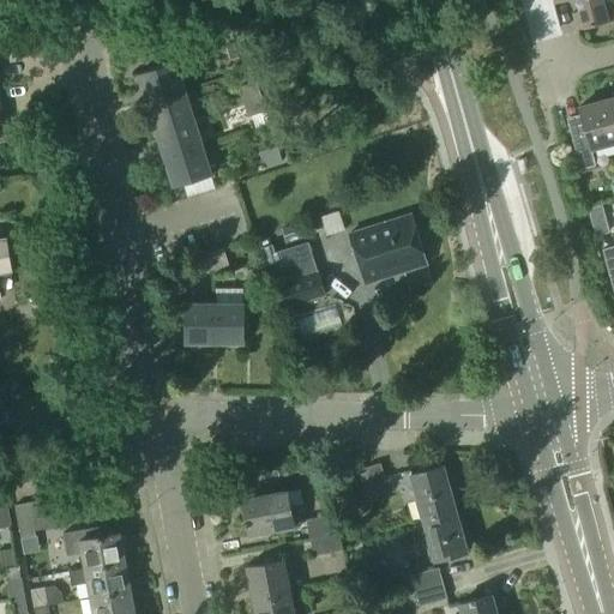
[(603,0),(555,0),(558,4),(569,0),(577,0),(585,29),(609,22),(603,0)]
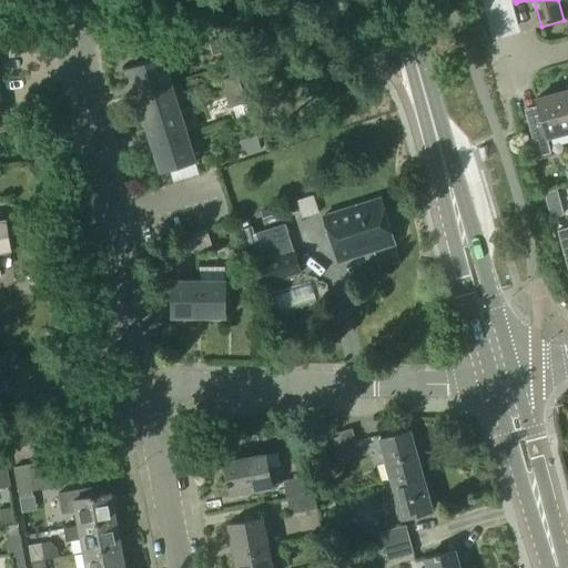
[(135,97),(170,85),(161,59),(127,70),(135,97)]
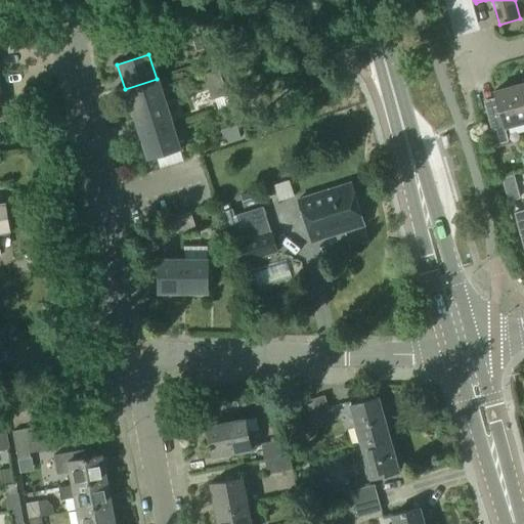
[(218,73),(210,75),(203,77),(207,90),(222,85),(218,73)]
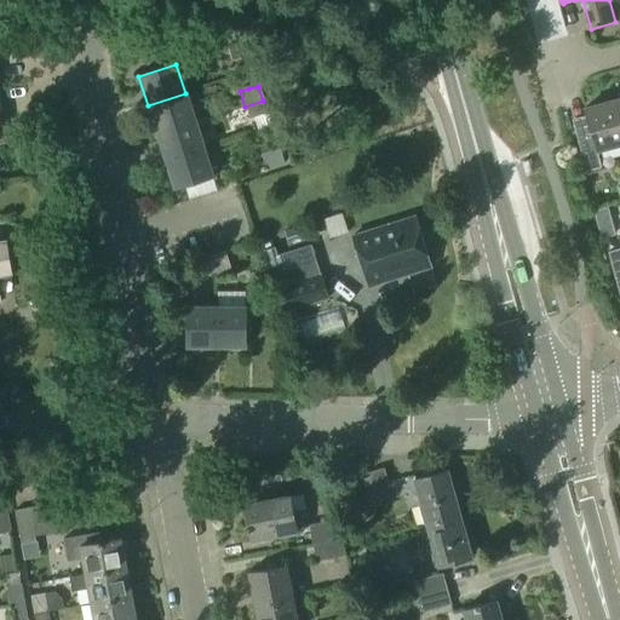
[(194,121),(185,93),(148,105),(156,133),(194,121)]
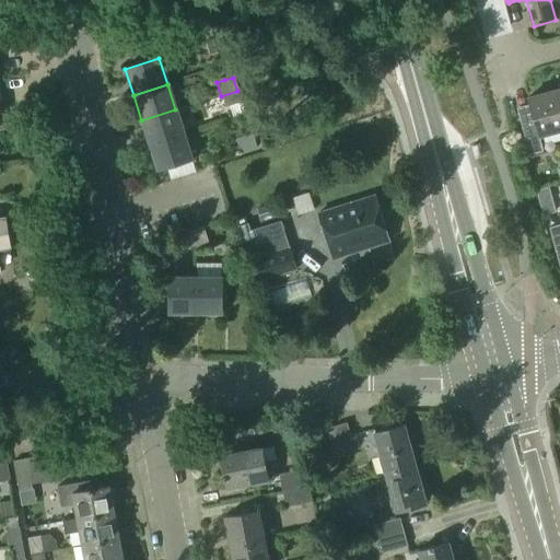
[(237,91),(221,96),(224,107),(241,102),(237,91)]
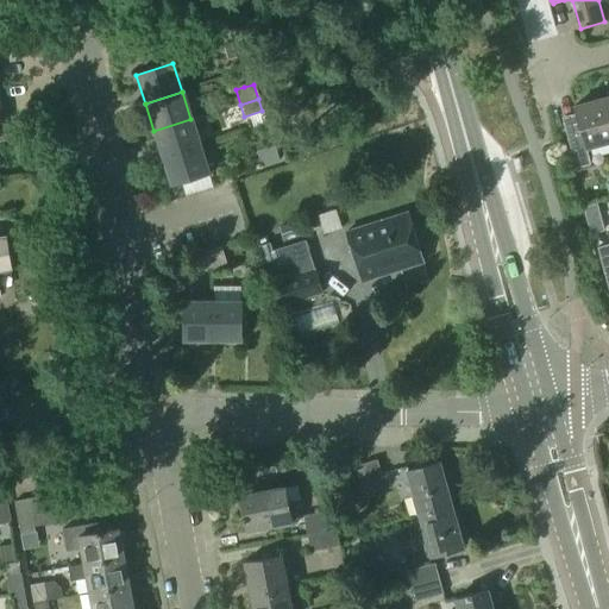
[(608,143),(608,119),(603,100),(573,108),(582,138),(567,142),(576,170),(590,165),(585,150),(608,143)]
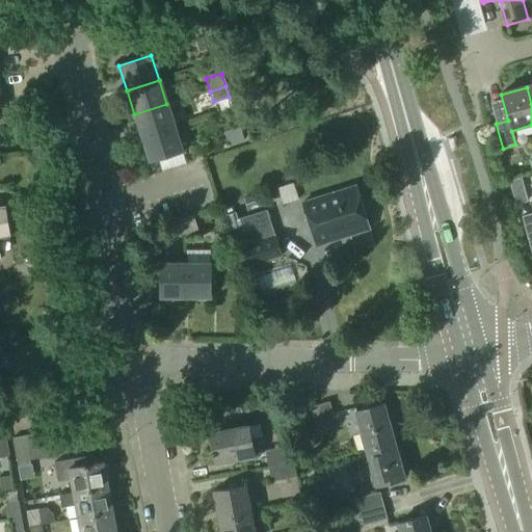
[(166,104),(134,114),(142,139),(175,129),(166,104)]
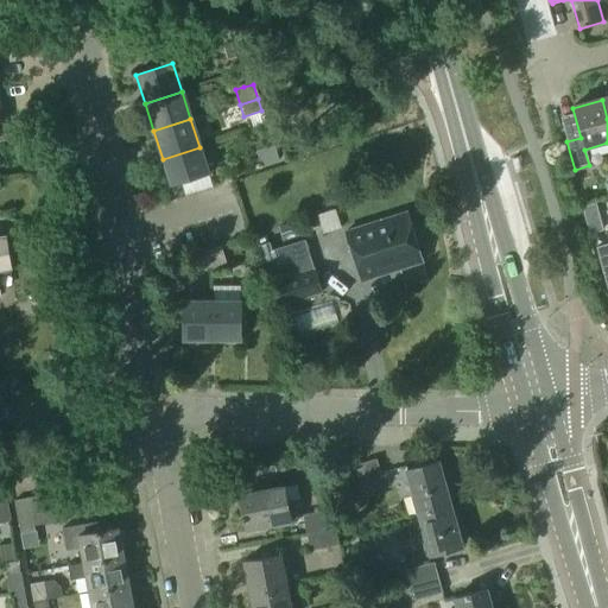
[(273,146),(264,150),(255,152),(260,166),(277,162),(273,146)]
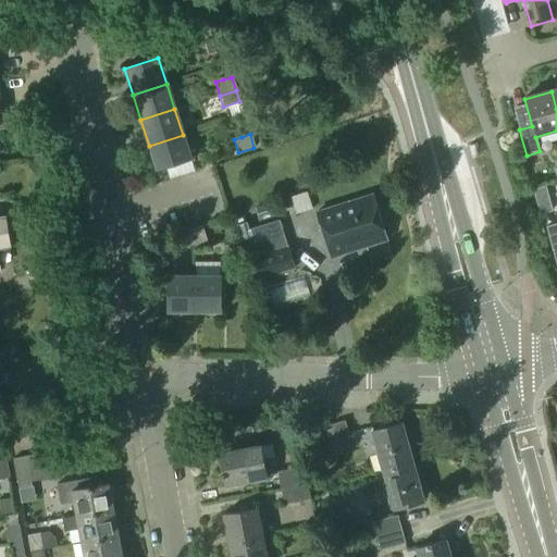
[(183,135),(149,146),(157,172),(192,161),(183,135)]
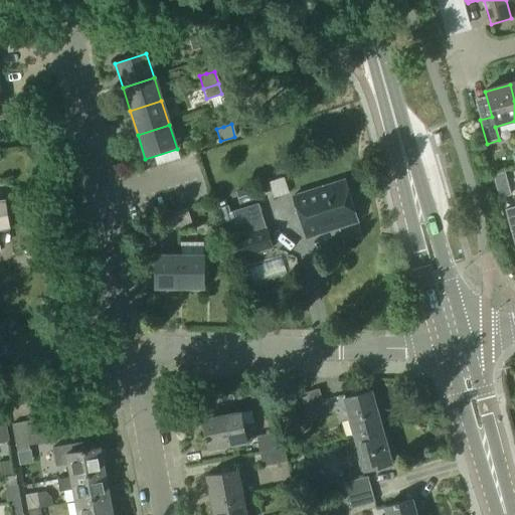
[(357,222),(344,180),(293,196),(306,238),(357,222)]
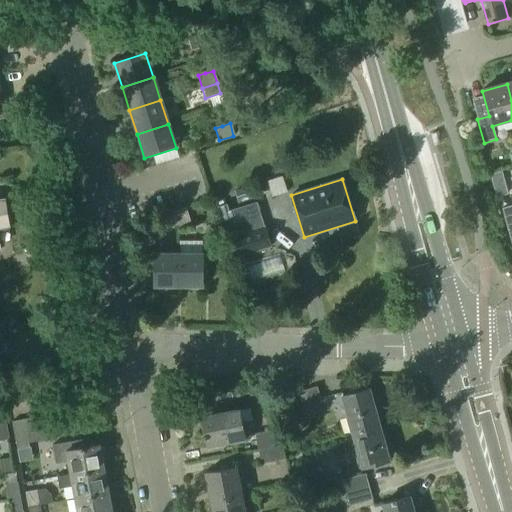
[(237,202),(252,197),(248,185),(233,190),(237,202)]
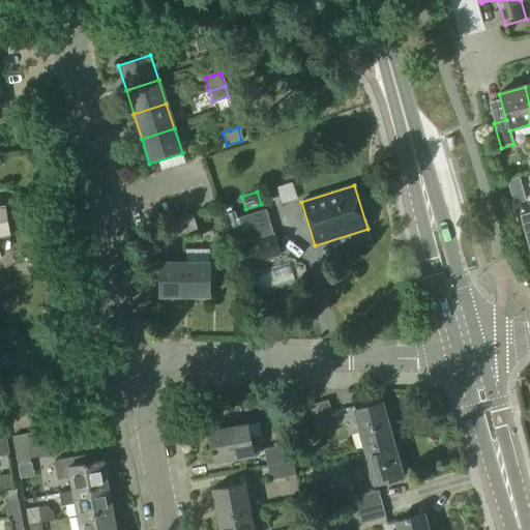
[(529,213),(520,216),(527,242),(529,240),(529,213)]
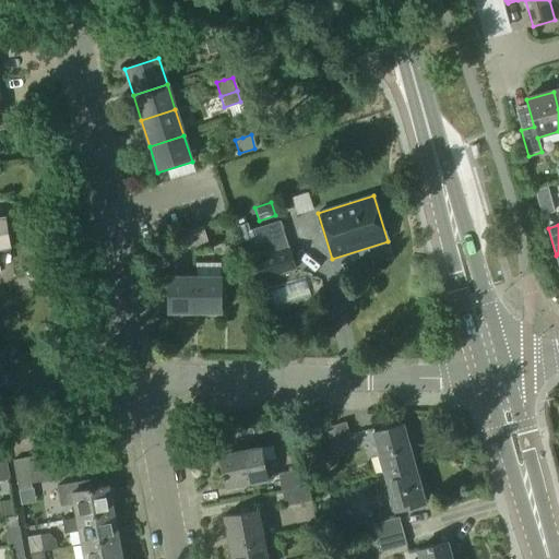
[(189,232),(194,247),(207,242),(202,227),(189,232)]
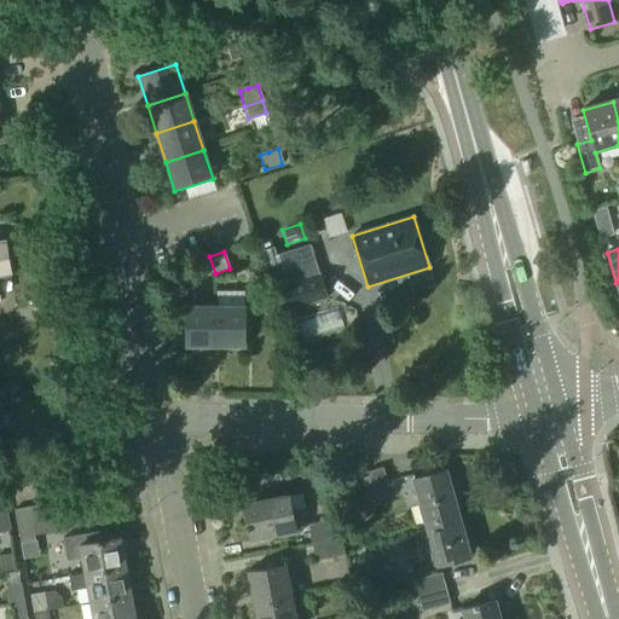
[(215,273),(209,256),(194,261),(201,279),(215,273)]
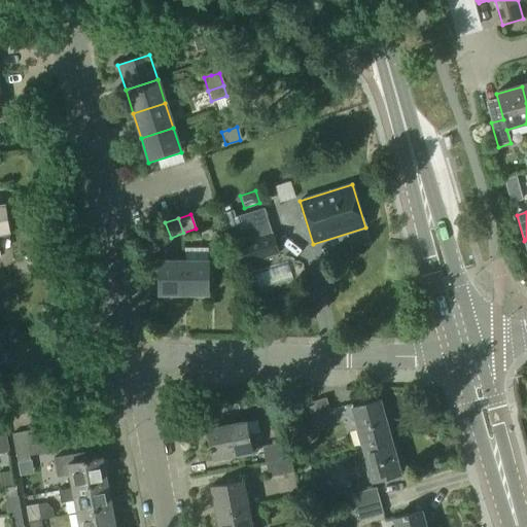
[(272,236),(250,242),(238,246),(244,265),(278,254),(272,236)]
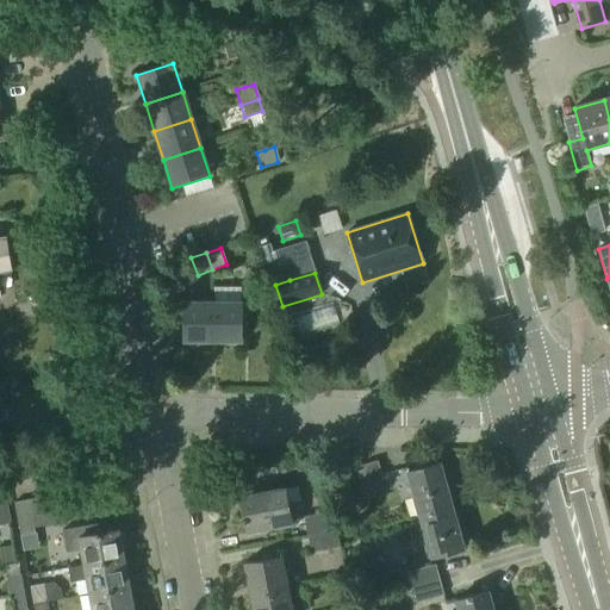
[(213,343),(213,305),(182,304),(182,343),(213,343)]
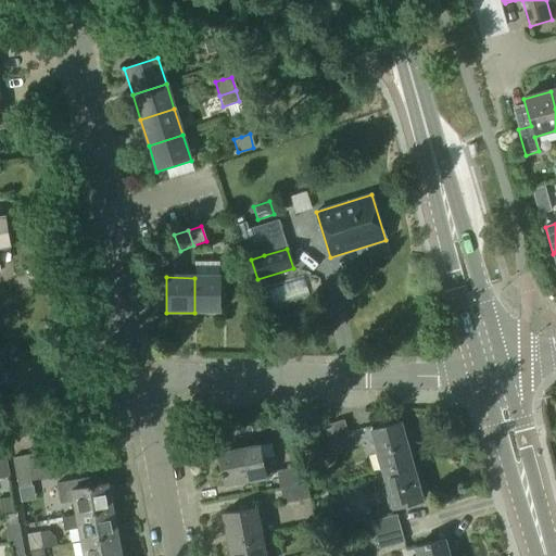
[(222,278),(194,278),(194,313),(222,313),(222,278)]
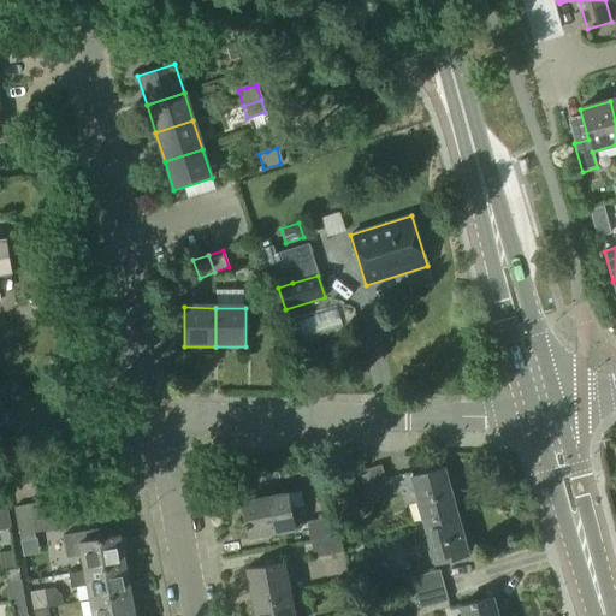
[(383,465),(365,469),(366,473),(360,475),(367,498),(390,492),(383,465)]
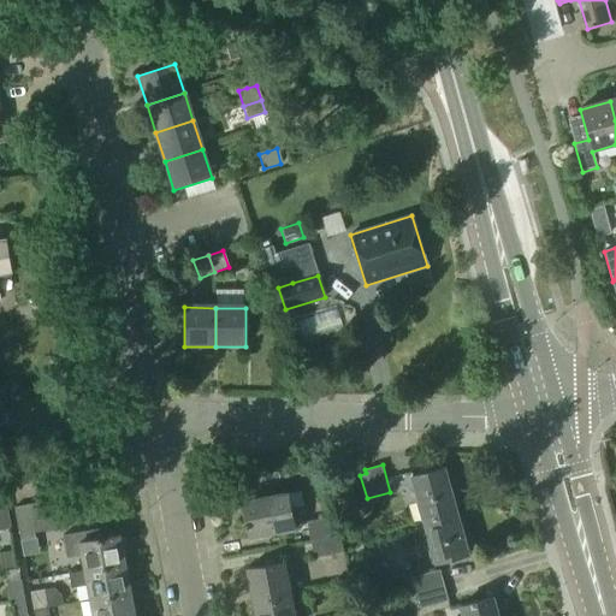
[(424,520),(456,511),(444,468),(412,477),(424,520)]
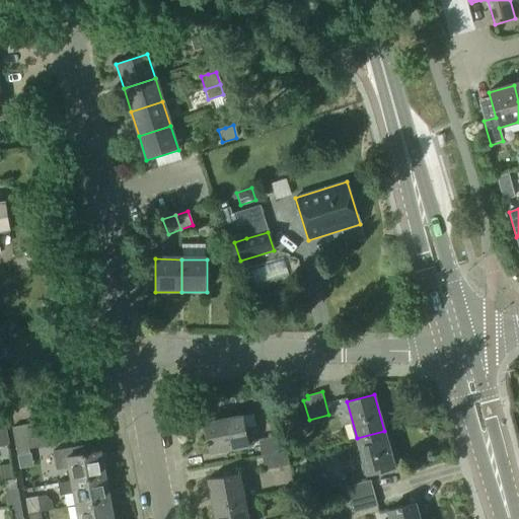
[(240,416),(205,423),(211,452),(246,445),(240,416)]
